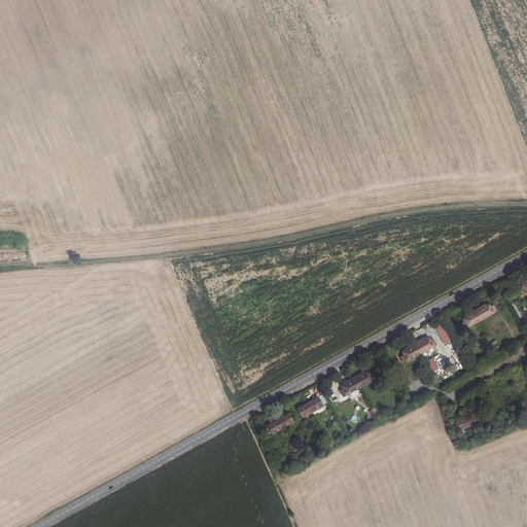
[(515,303),(512,305),(518,319),(521,317),(515,303)]
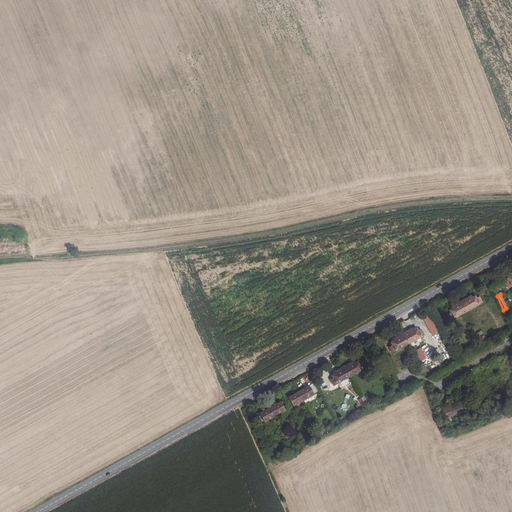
[(461,302),(467,312),(483,303),(480,298),(477,299),(475,296),(472,298),(471,296),(461,302)]
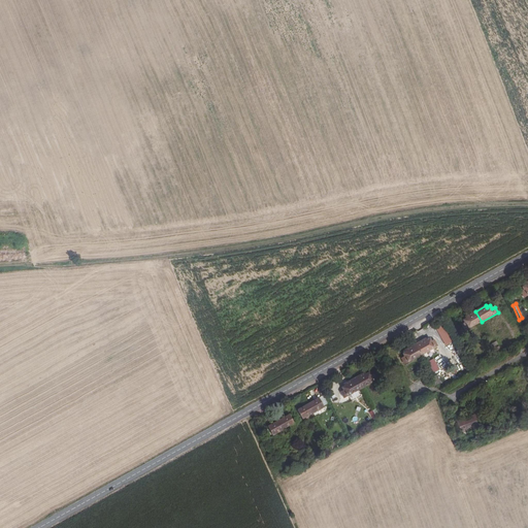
[(482,322),(475,311),(464,317),(466,319),(462,321),(464,324),(461,326),(464,331),(482,322)]
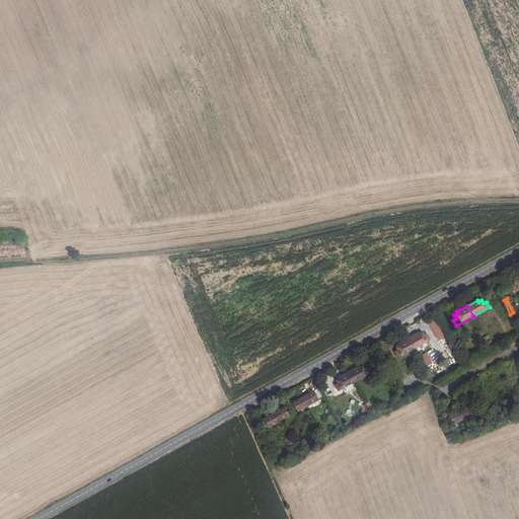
[(438,340),(444,337),(434,320),(429,323),(438,340)]
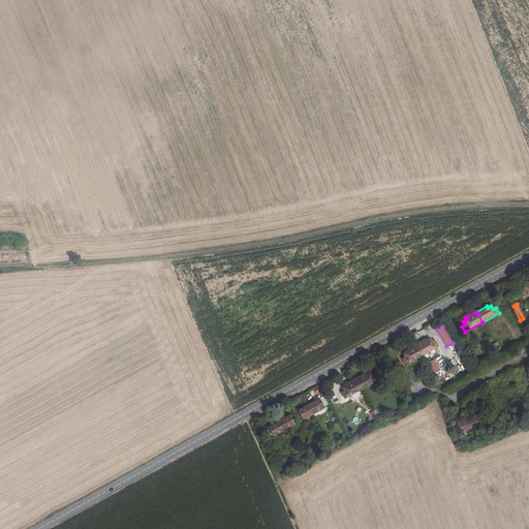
[(415,345),(422,356),(438,347),(435,341),(433,342),(431,340),(428,342),(426,339),(415,345)]
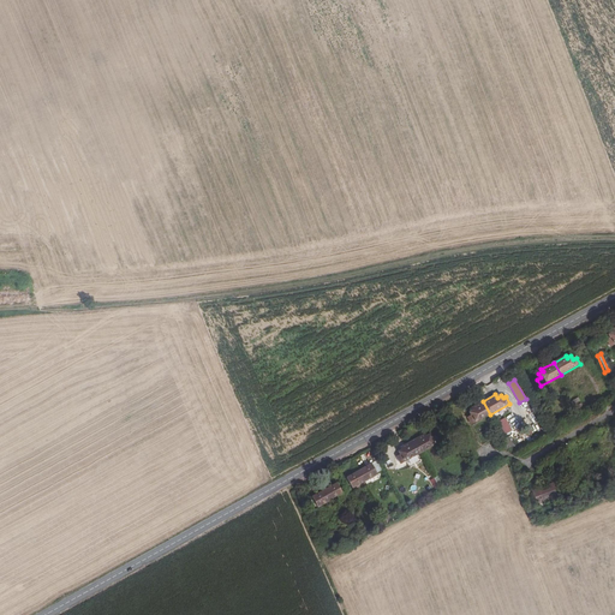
[(490,415),(483,401),(471,408),(472,411),(469,413),(471,416),(467,418),(471,425),(490,415)]
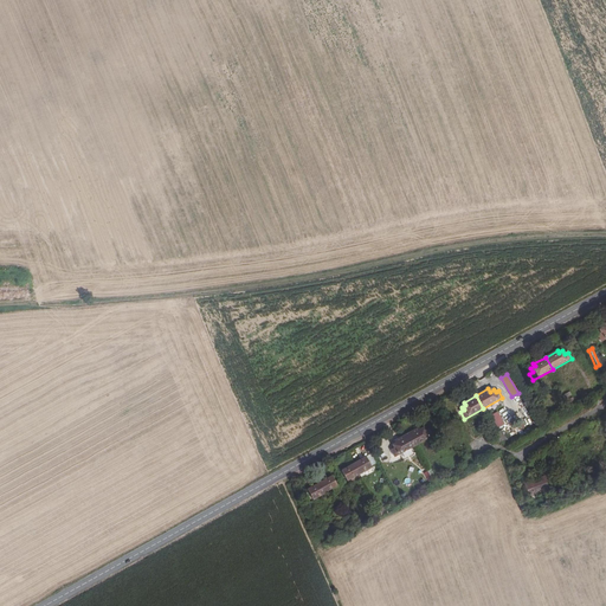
[(496,430),(505,425),(497,412),(489,417),(496,430)]
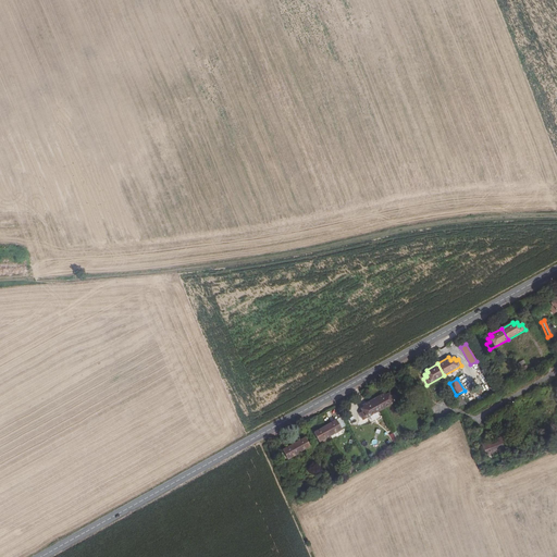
[(384,394),(373,399),(380,411),(398,403),(394,395),(391,397),(390,394),(385,395),(384,394)]
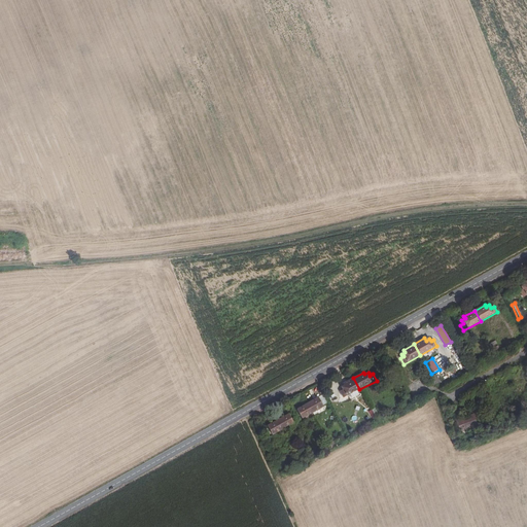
[(359,389),(353,378),(344,383),(344,385),(341,387),(343,390),(340,392),(343,398),(359,389)]
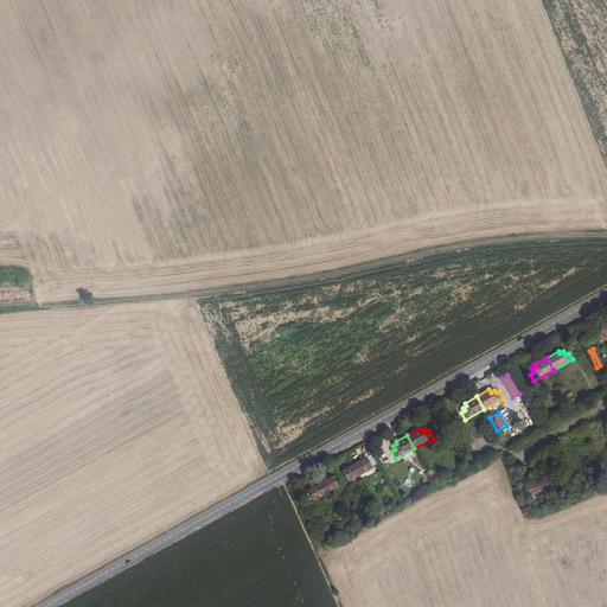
[(365,459),(353,465),(359,475),(371,470),(365,459)]
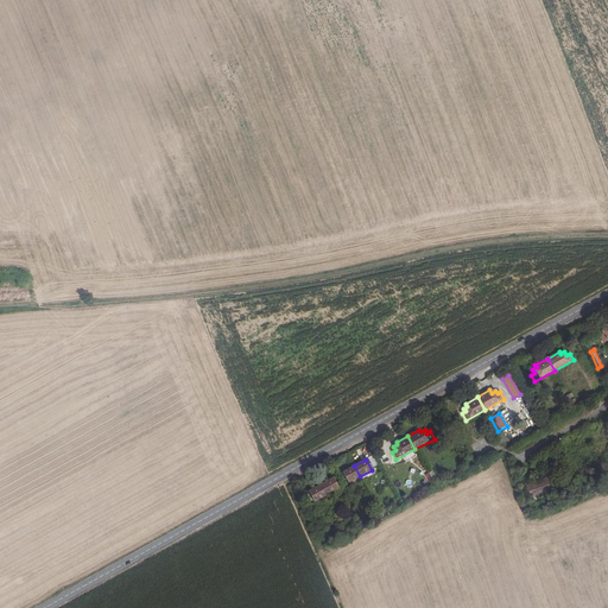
[(348,483),(360,476),(354,466),(342,473),(348,483)]
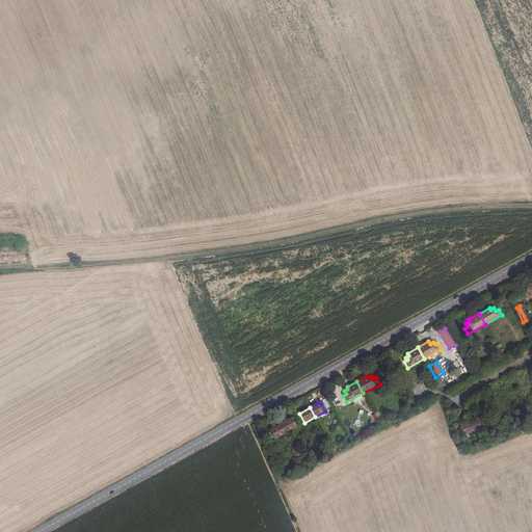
[(379,422),(375,415),(372,408),(369,410),(378,429),(382,427),(379,422)]
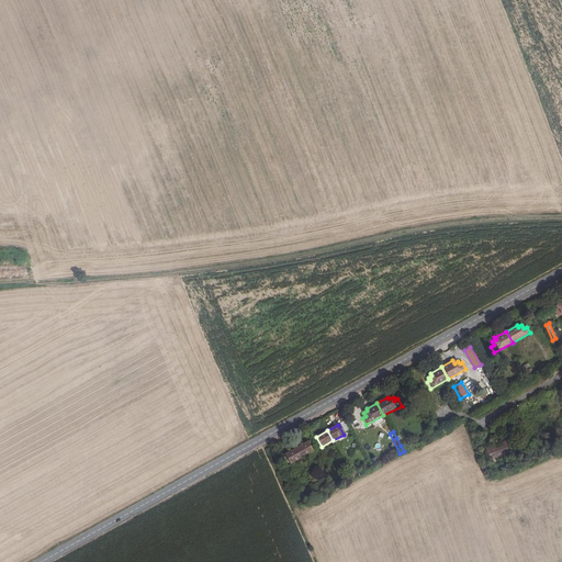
[(491,461),(513,452),(507,440),(491,447),(486,449),(491,461)]
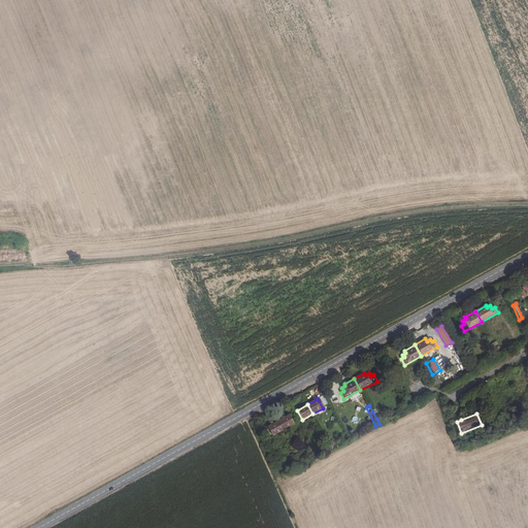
[(289,415),(278,421),(284,430),(294,425),(289,415)]
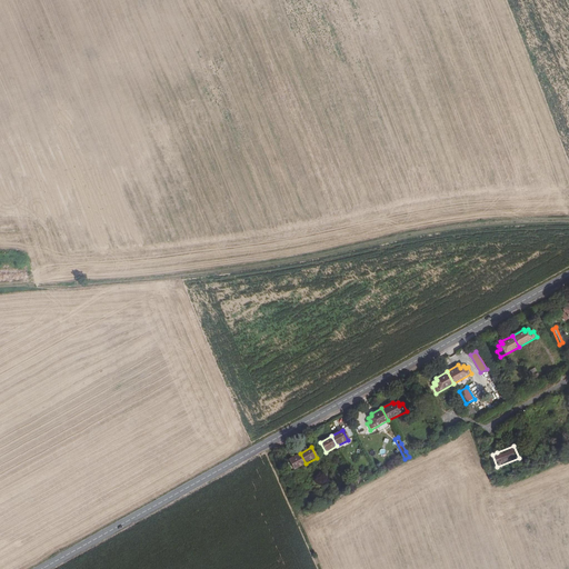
[(306,463),(300,453),(288,460),(293,470),(306,463)]
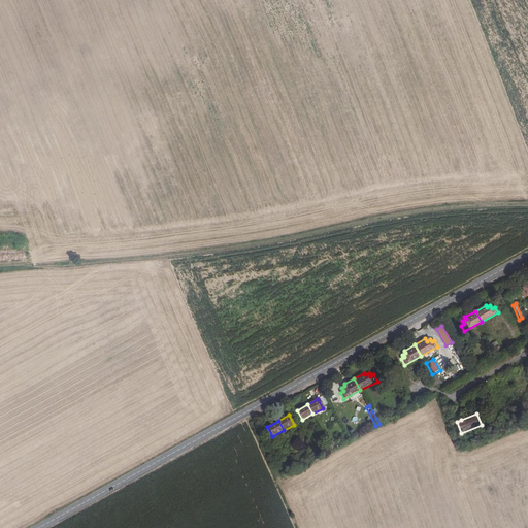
All buildings are outlined.
